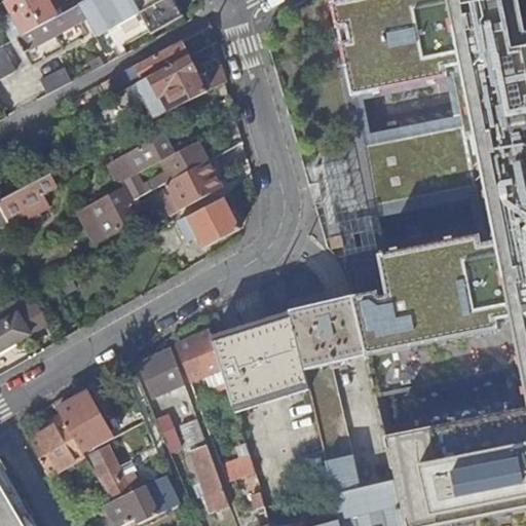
[(9,30),(14,39),(55,17),(45,0),(6,0),(4,2),(16,26),(9,30)]
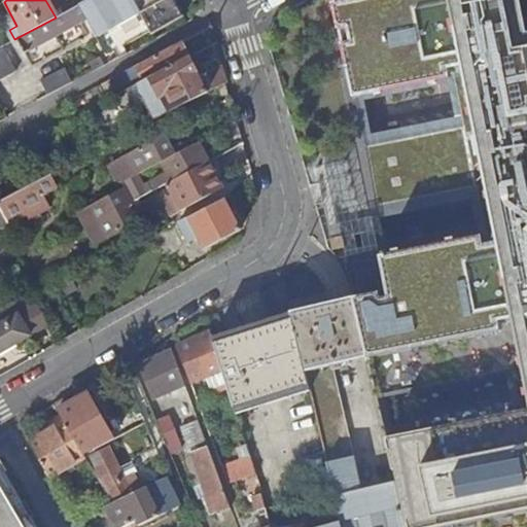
[(96,37),(163,0),(88,0),(56,18),(14,39),(13,40),(22,55),(85,20),(96,37)]
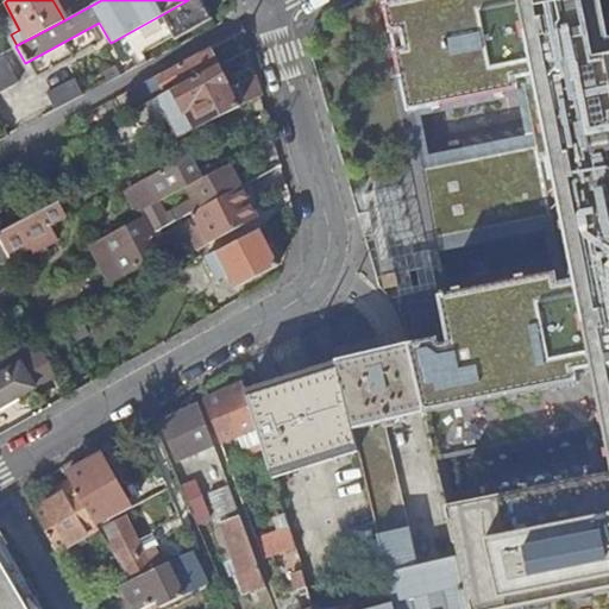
[(209,20),(198,0),(188,0),(111,43),(124,66),(130,62),(135,71),(145,66),(139,55),(169,38),(171,42),(209,20)]
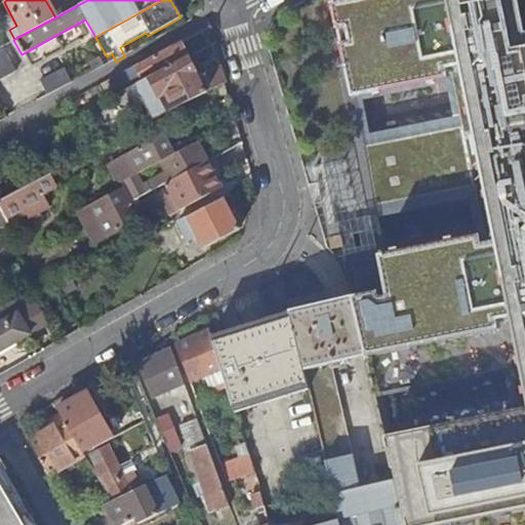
[(365,357),(513,329),(524,384),(524,0),(360,0),(333,5),(353,101),(463,79),(493,233),(380,256),(387,296),(380,297),(380,292),(352,297),(365,357)]
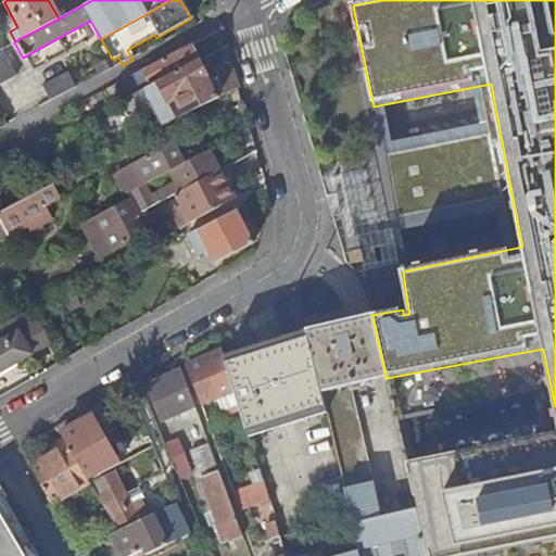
[(156,83),(198,61),(190,46),(142,71),(150,86),(156,83)]
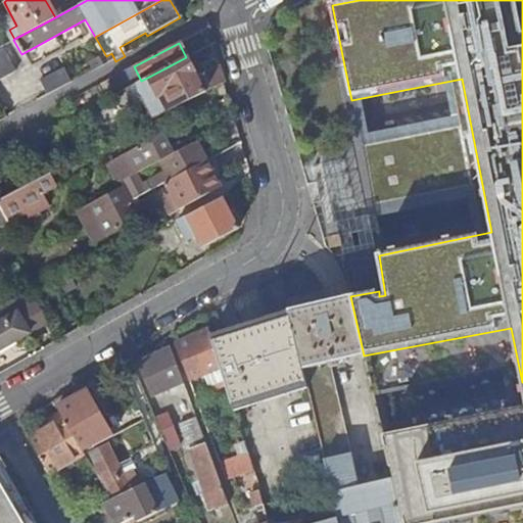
[(0,80),(14,72),(0,49),(0,80)]
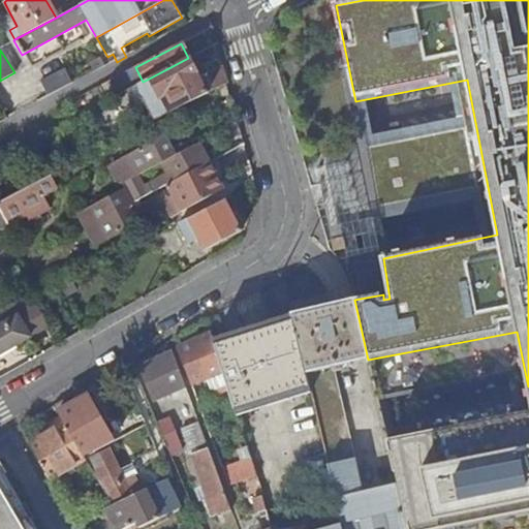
[(87,63),(91,71),(102,65),(97,57),(87,63)]
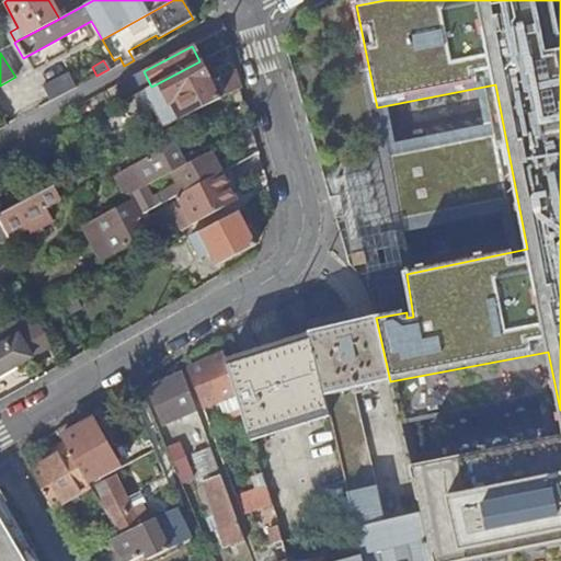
[(187,116),(239,89),(235,70),(208,77),(199,61),(158,83),(170,106),(180,101),(187,116)]
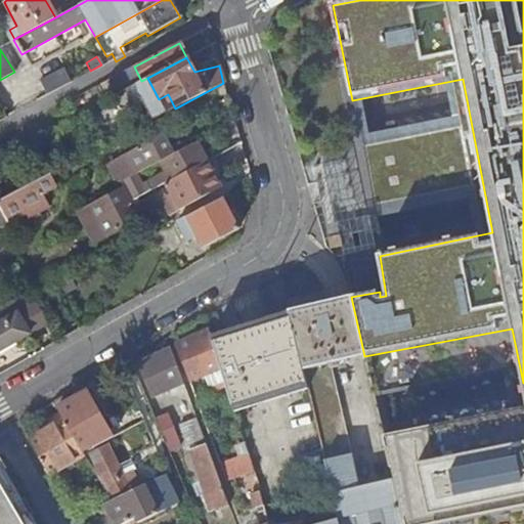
[(136,84),(141,81),(134,67),(129,69),(136,84)]
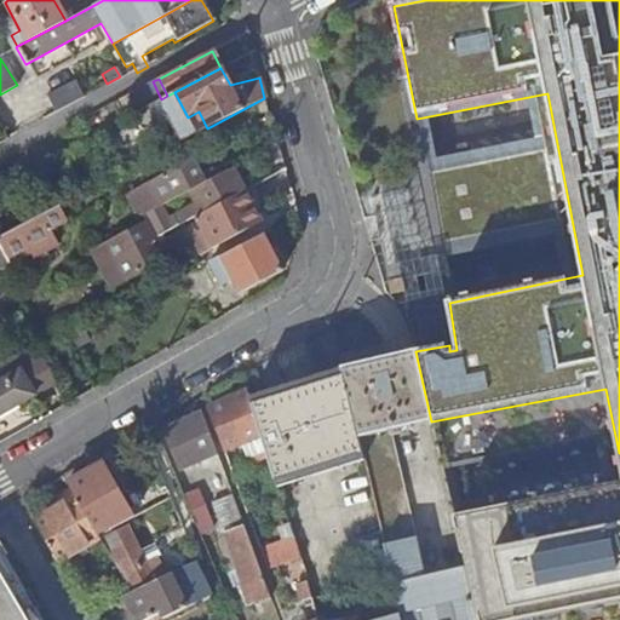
[(82,97),(73,81),(44,96),(53,113),(82,97)]
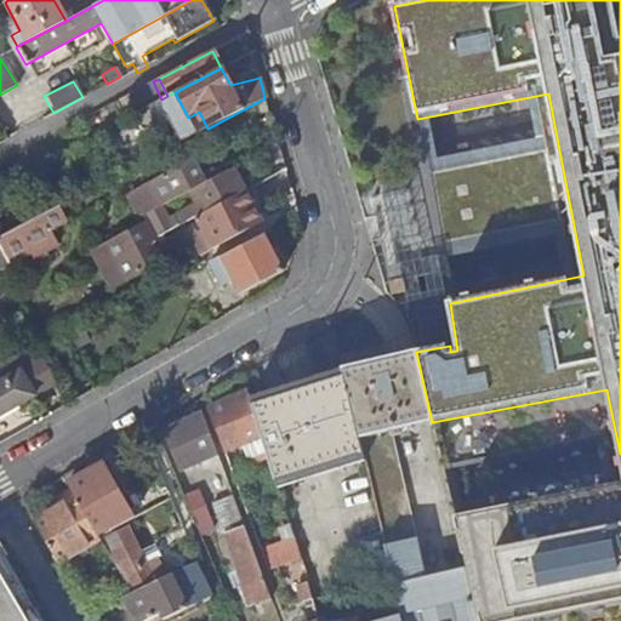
[(197,134),(208,129),(199,112),(188,118),(197,134)]
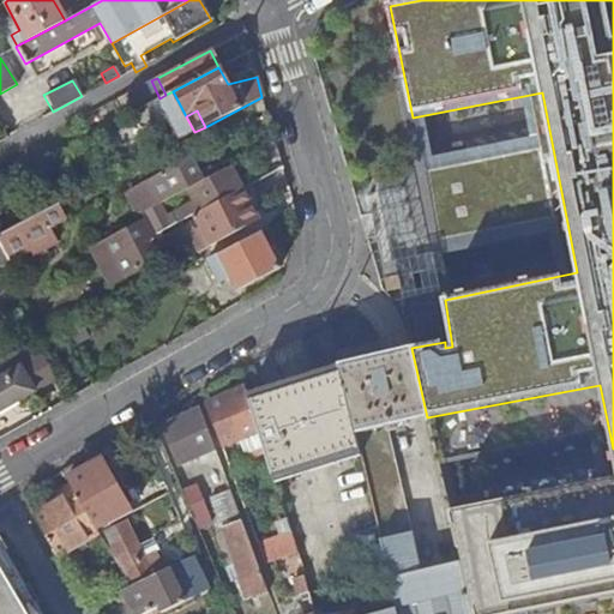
[(124,169),(137,162),(128,144),(115,151),(124,169)]
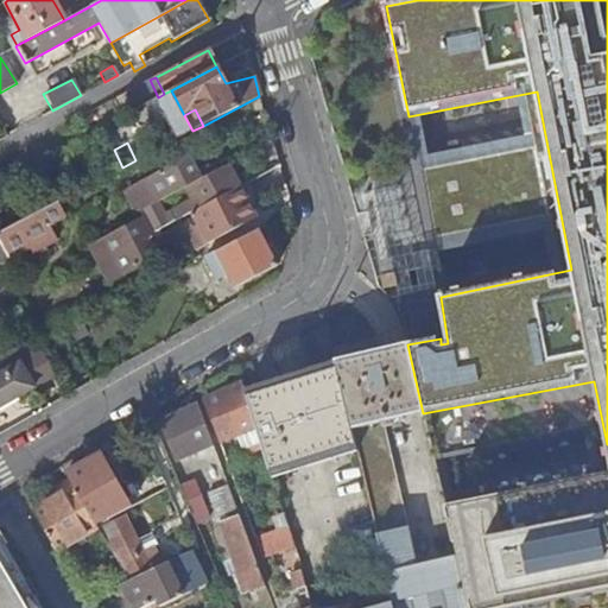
[(261,169),(253,152),(240,159),(249,176),(261,169)]
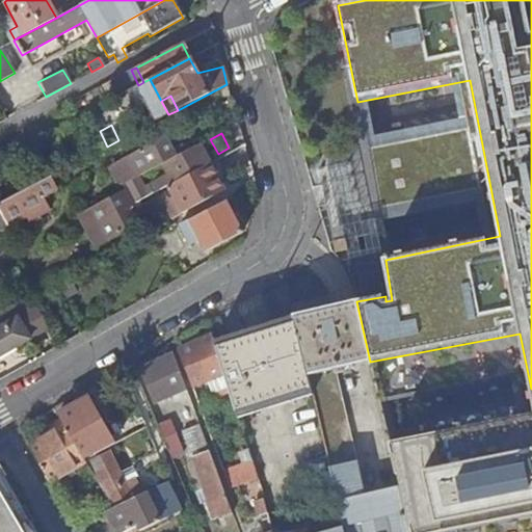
[(156,168),(188,152),(184,144),(182,145),(180,144),(173,149),(167,138),(111,169),(122,188),(126,185),(131,182),(156,168)]
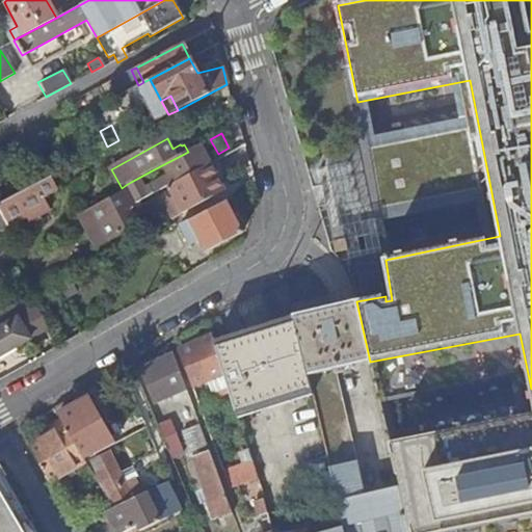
[(167,186),(208,164),(198,145),(188,152),(156,168),(158,171),(138,184),(143,191),(138,194),(131,182),(126,185),(128,189),(136,204),(147,197),(167,186)]
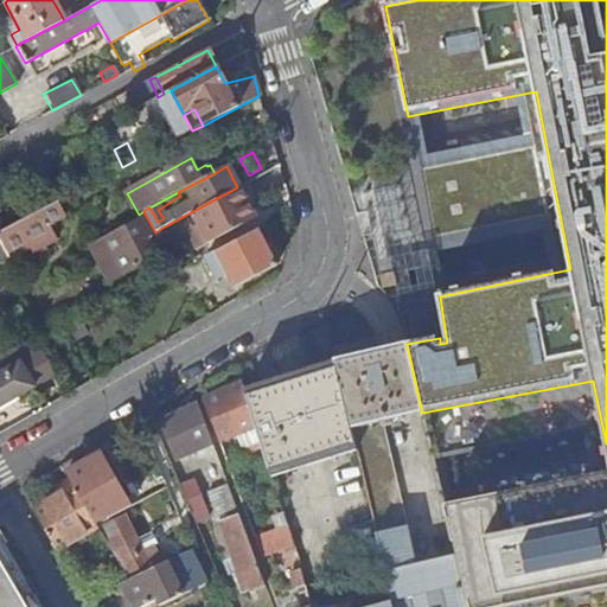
[(254,217),(238,186),(237,187),(191,212),(198,227),(187,232),(196,250),(230,231),(230,230),(254,217)]
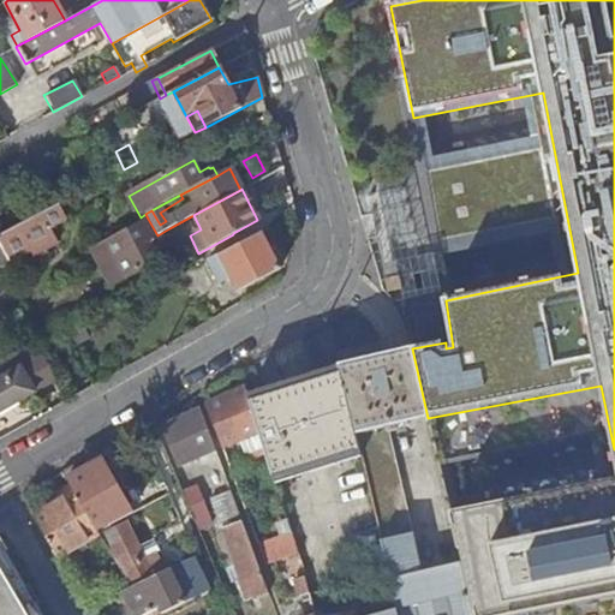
[(0,234),(0,264),(7,261),(9,262),(31,250),(34,255),(57,242),(48,227),(64,219),(57,206),(0,234)]
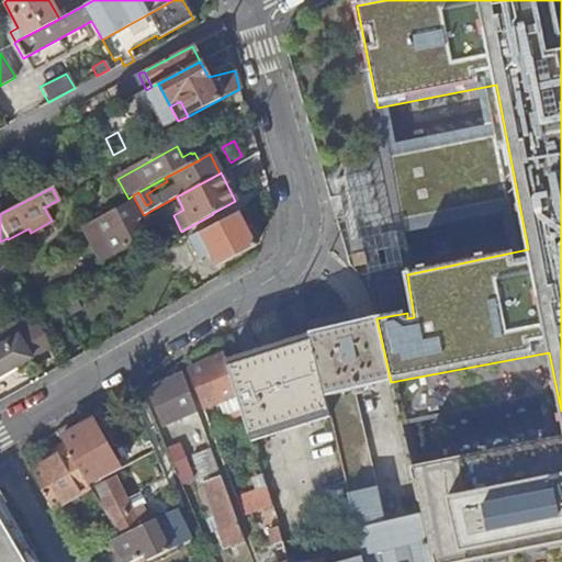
[(81,229),(90,245),(135,220),(144,215),(135,200),(81,229)]
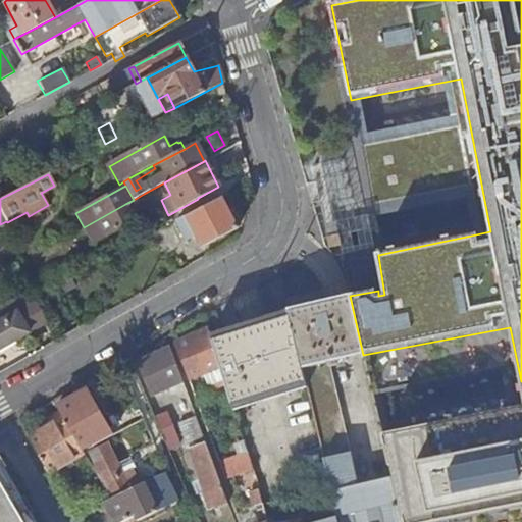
[(125,204),(133,216),(151,207),(144,194),(134,200),(125,204)]
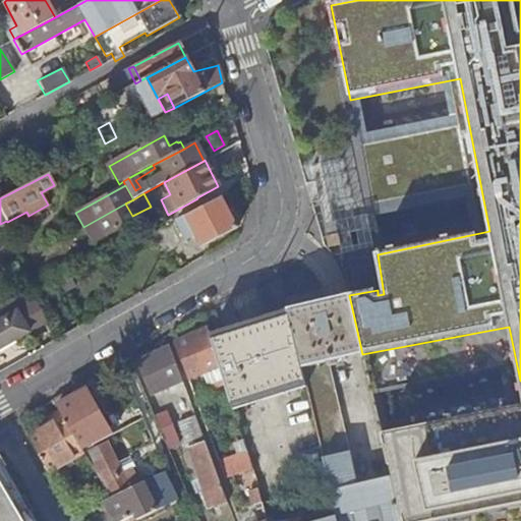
[(236,227),(221,196),(176,221),(186,239),(195,234),(200,246),(236,227)]
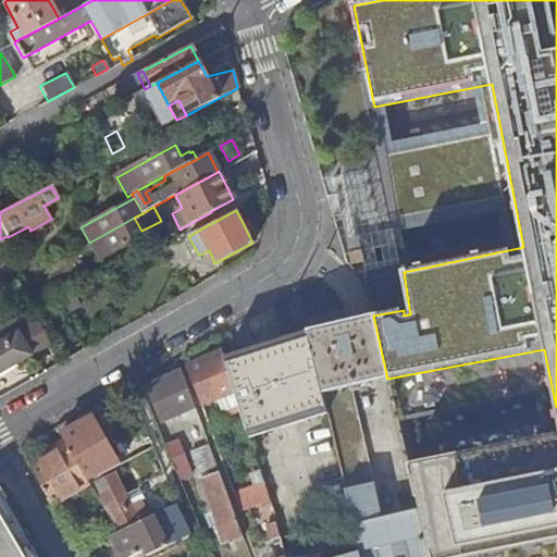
[(98,259),(143,235),(141,231),(134,218),(89,243),(98,259)]
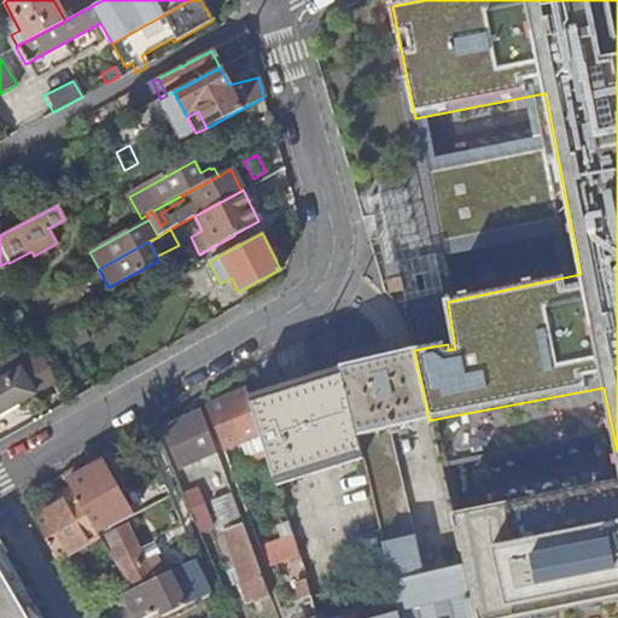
[(340,367),(385,357),(382,342),(337,353),(340,367)]
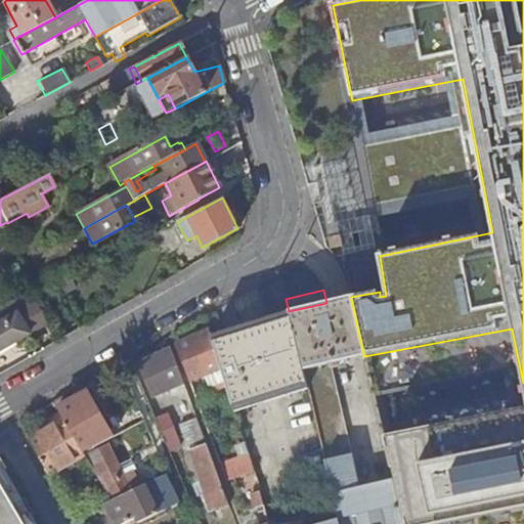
[(9,316),(0,321),(0,348),(29,333),(47,322),(32,294),(30,291),(3,305),(9,316)]
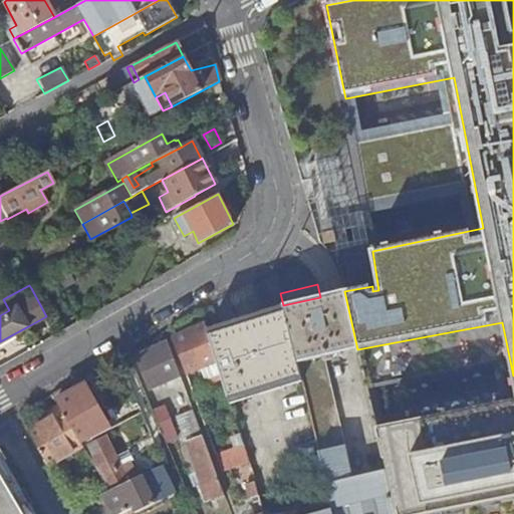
[(320,297),(283,305),(301,380),(318,452),(344,445),(323,358),(357,349),(344,291),(342,292),(320,297)]
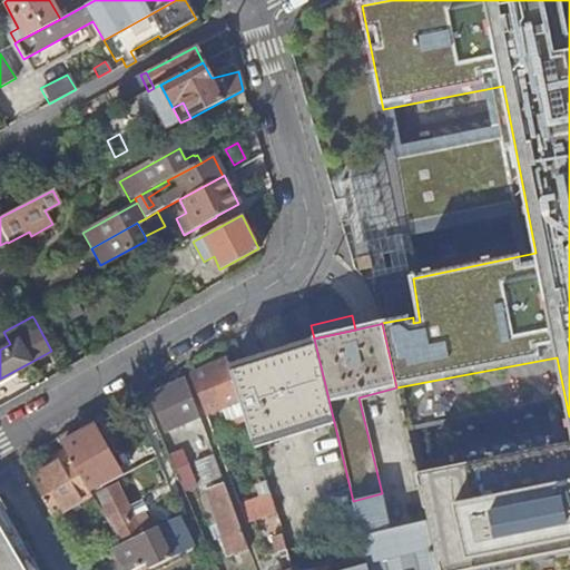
[(334,422),(314,338),(229,366),(239,399),(254,449),(334,422)]
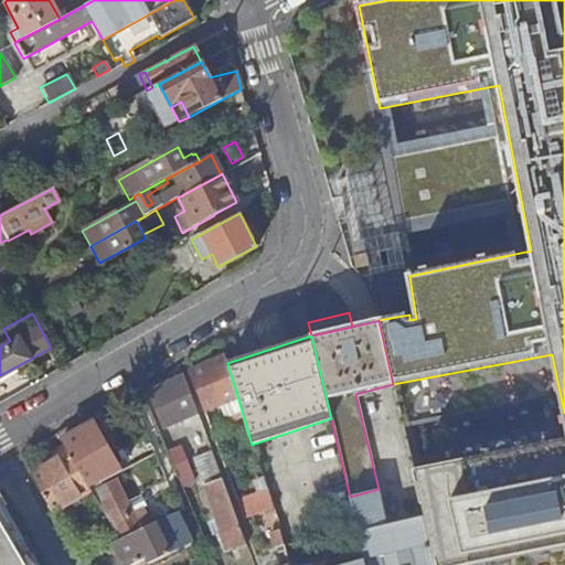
[(227,363),(225,356),(189,372),(203,409),(237,395),(227,363)]
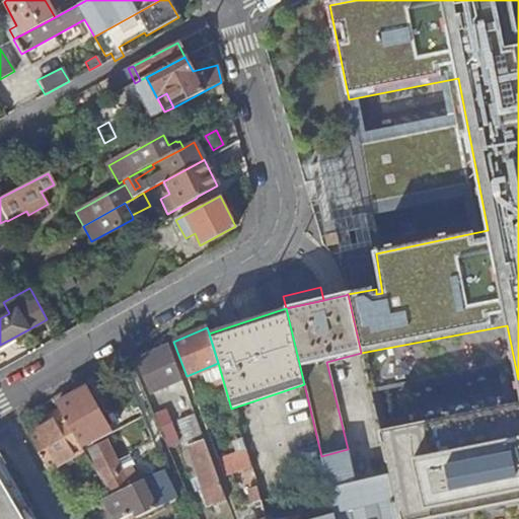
[(180,379),(168,346),(136,360),(149,392),(180,379)]
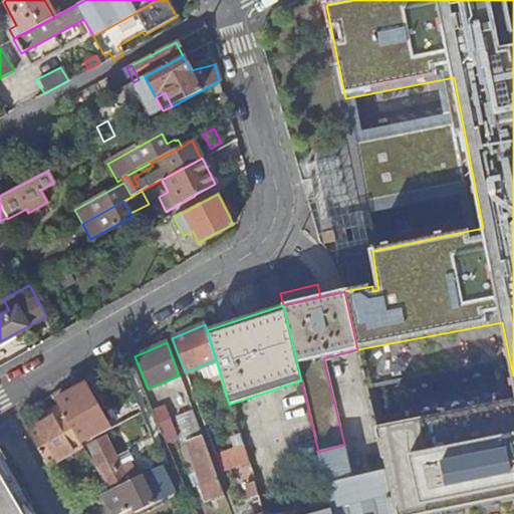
[(58,390),(51,394),(57,404),(69,425),(78,420),(88,438),(90,440),(109,429),(84,384),(62,397),(58,390)]
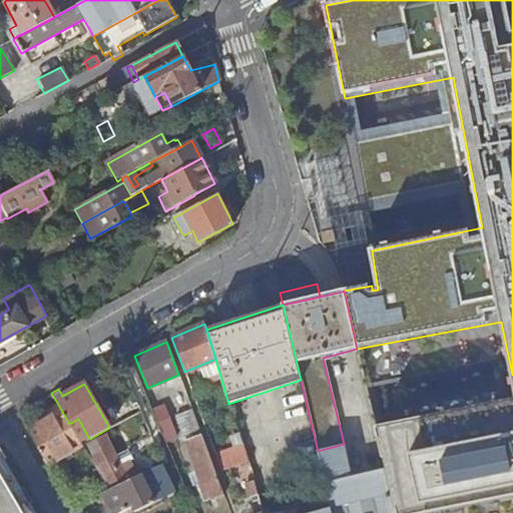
[(130,396),(127,398),(134,414),(137,412),(130,396)]
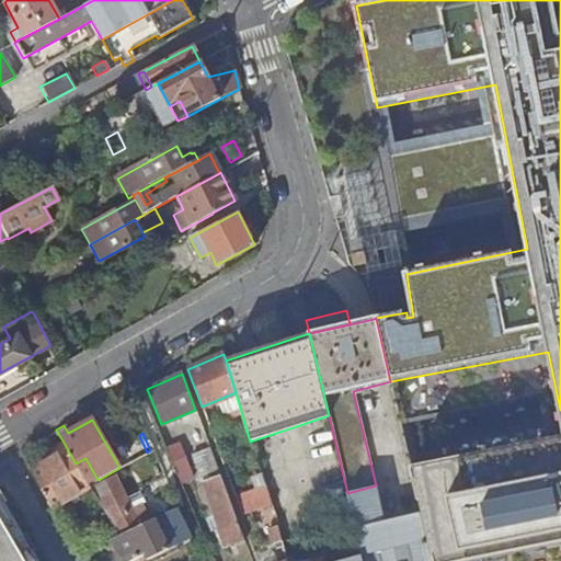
[(127,442),(136,459),(147,453),(139,435),(127,442)]
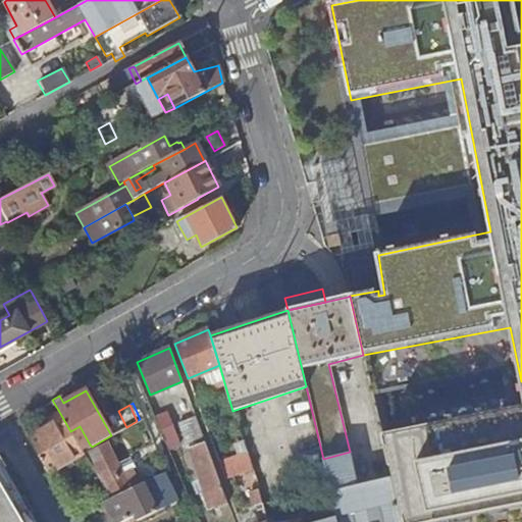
[(521,521),(521,405),(382,435),(384,444),(389,464),(392,477),(402,521),(521,521)]
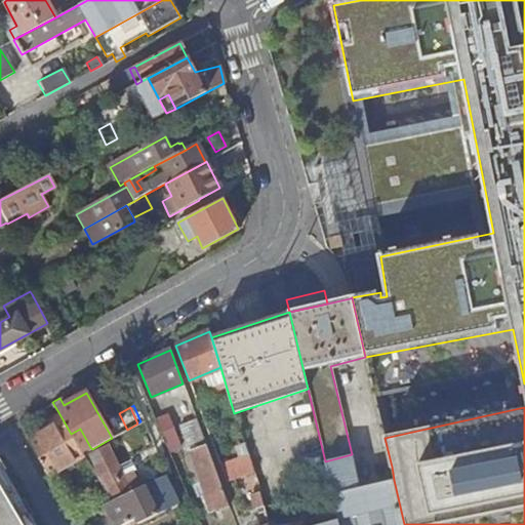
[(48,428),(27,440),(48,477),(84,456),(83,454),(82,452),(71,434),(58,412),(44,420),(48,428)]
